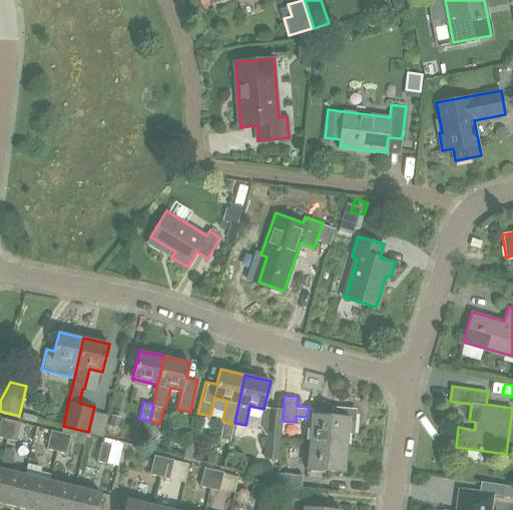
[(346,445),(347,432),(355,433),(357,407),(333,405),(332,416),(313,415),(311,442),(346,445)]
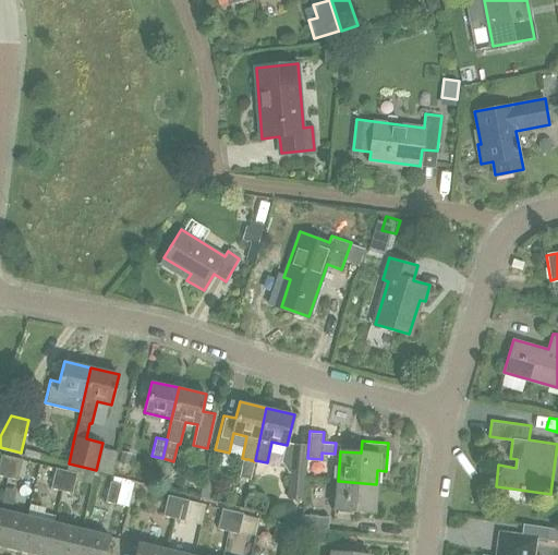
[(303,498),(305,471),(307,445),(294,443),(289,497),(303,498)]
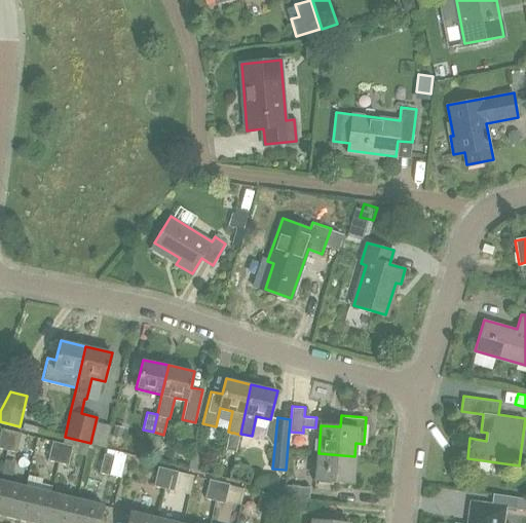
[(0,446),(6,449),(11,430),(1,426),(0,433),(0,446)]
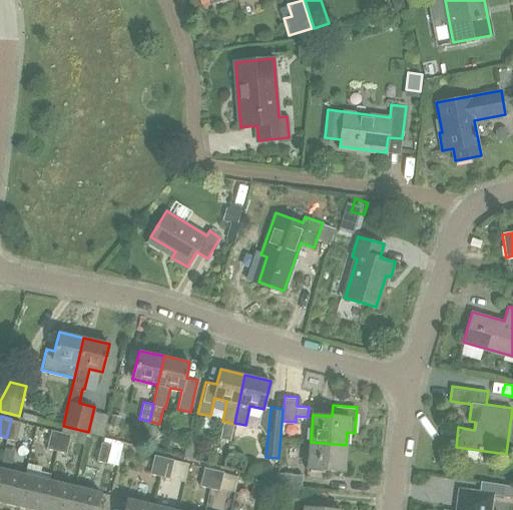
[(11,419),(6,438),(16,440),(21,421),(11,419)]
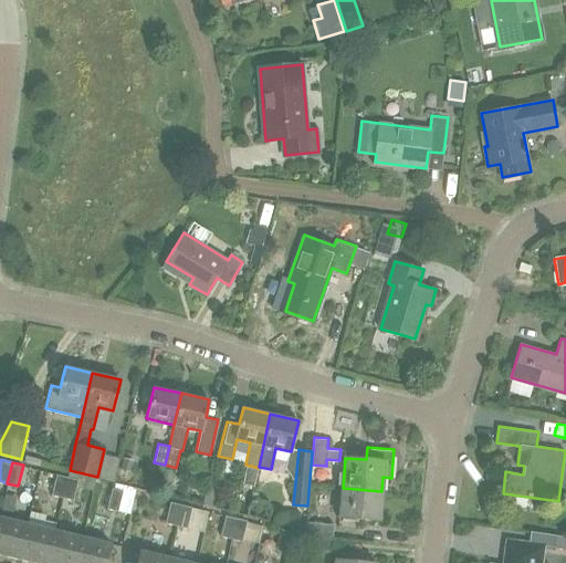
[(247,465),(242,483),(253,486),(258,468),(255,467),(254,467),(252,466),(250,466),(249,466),(247,465)]
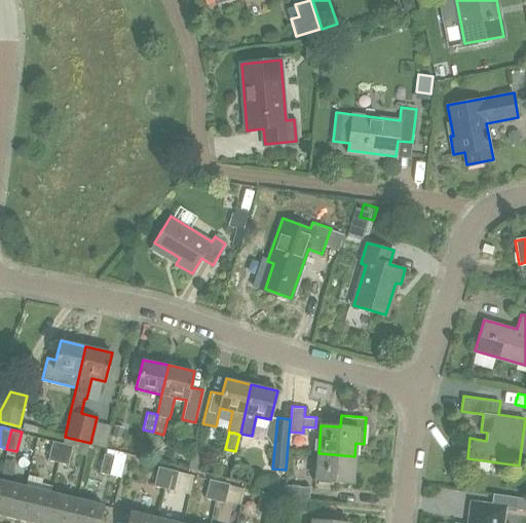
[(58,461),(62,442),(52,440),(48,459),(58,461)]
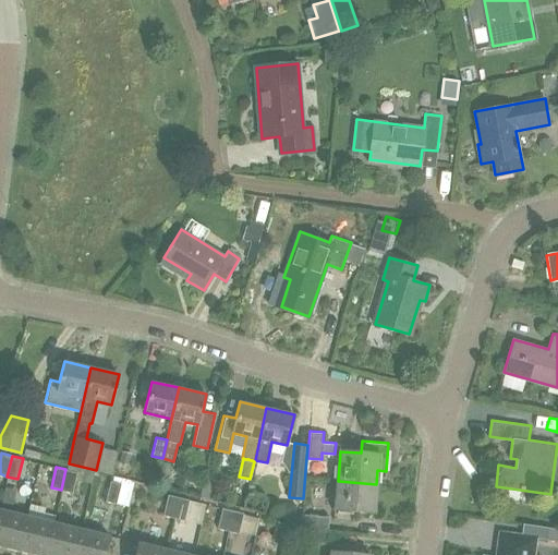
[(65,469),(61,490),(73,492),(77,472),(65,469)]
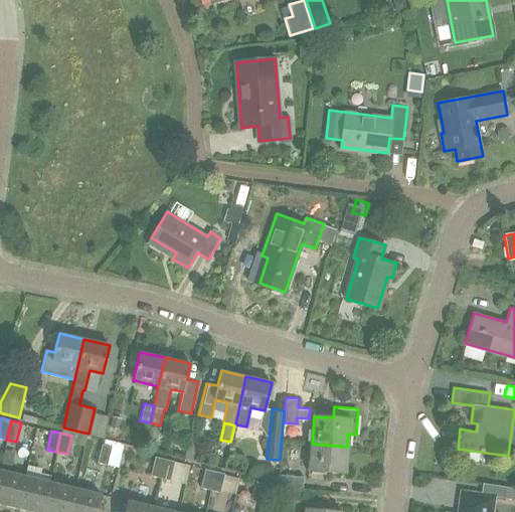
[(102,443),(98,461),(108,464),(113,445),(102,443)]
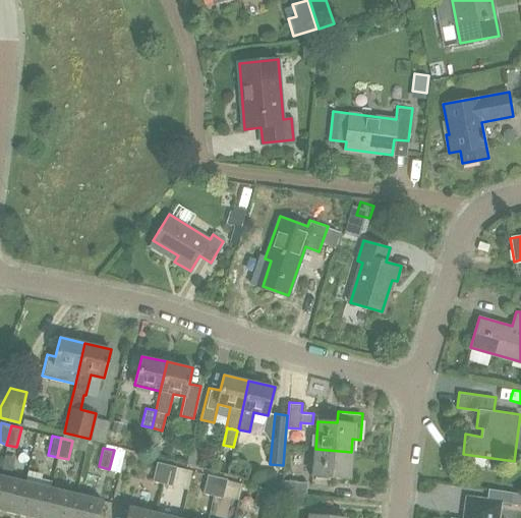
[(126,471),(129,449),(116,448),(114,470),(126,471)]
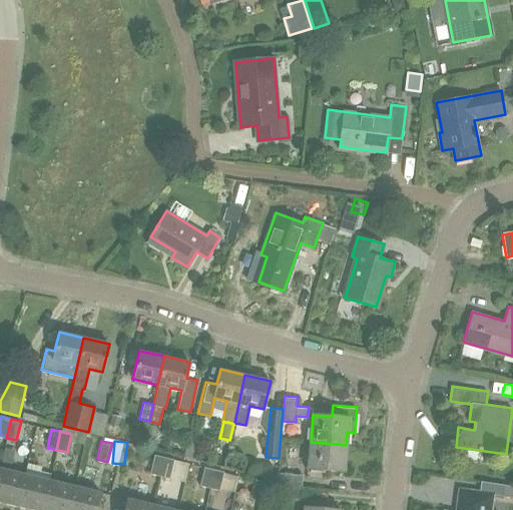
[(344,470),(346,445),(311,442),(308,467),(344,470)]
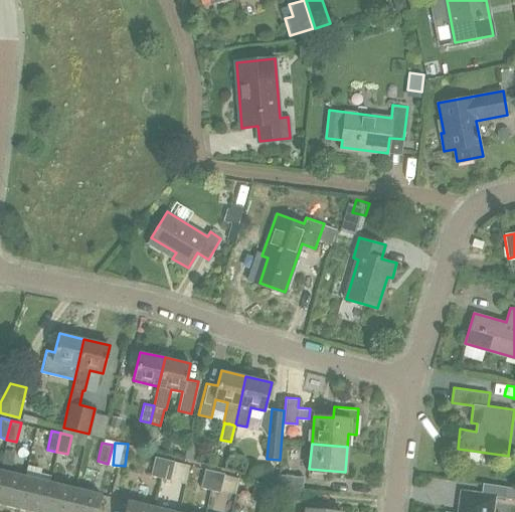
[(160,477),(164,458),(155,456),(151,475),(160,477)]
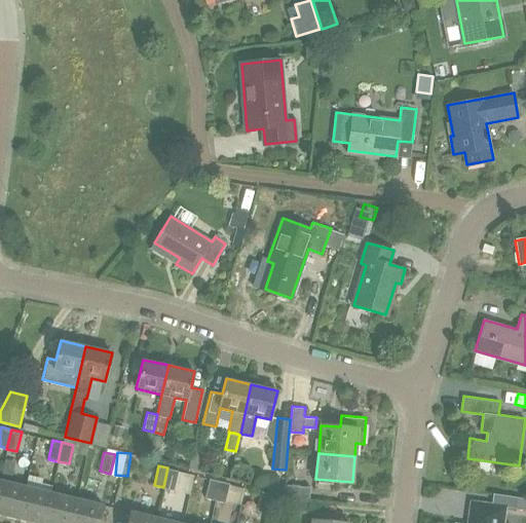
[(167,468),(163,487),(175,489),(179,470),(167,468)]
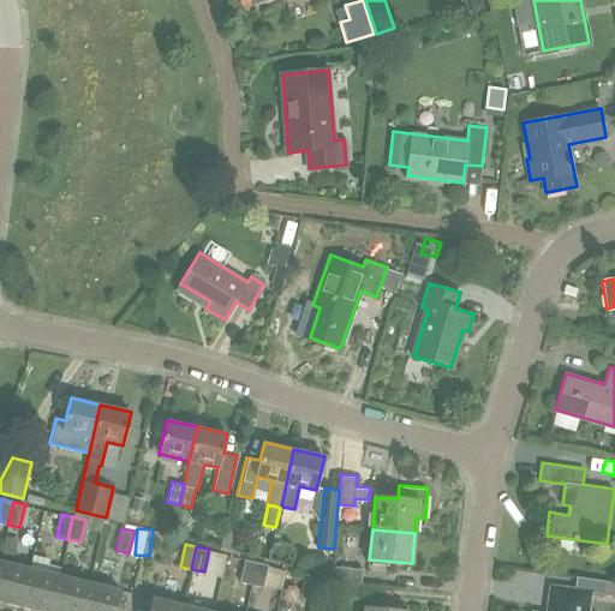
[(252,583),(258,561),(245,558),(239,581),(252,583)]
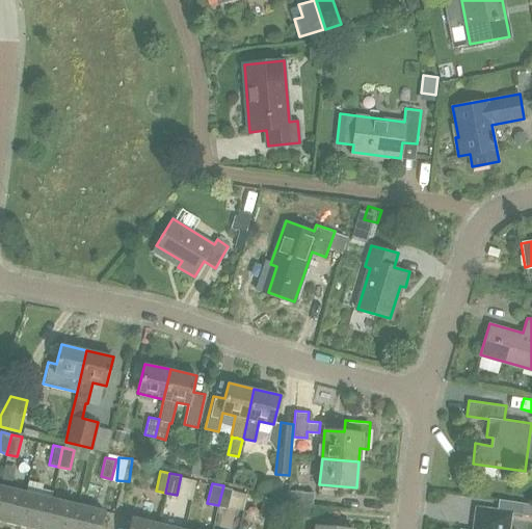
[(0,520),(18,524),(25,492),(0,485),(0,520)]
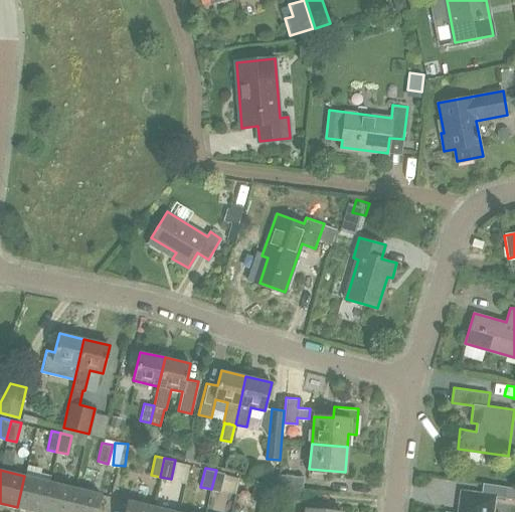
[(216,470),(211,489),(220,492),(225,473),(216,470)]
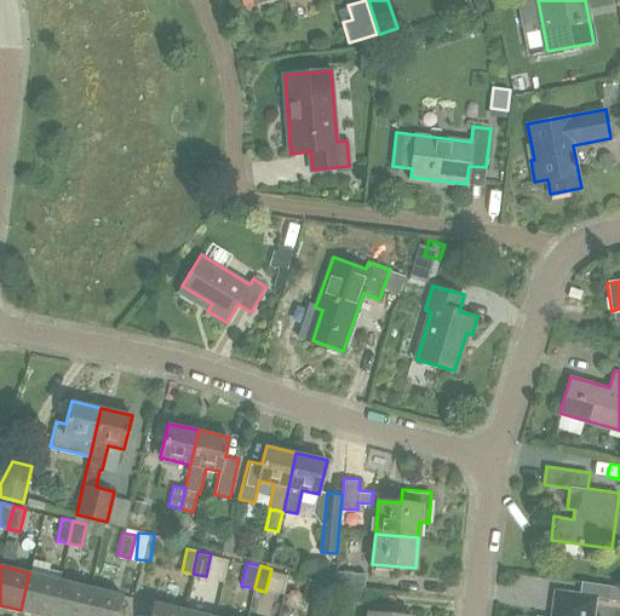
[(333,586),(365,588),(366,573),(334,569),(333,586)]
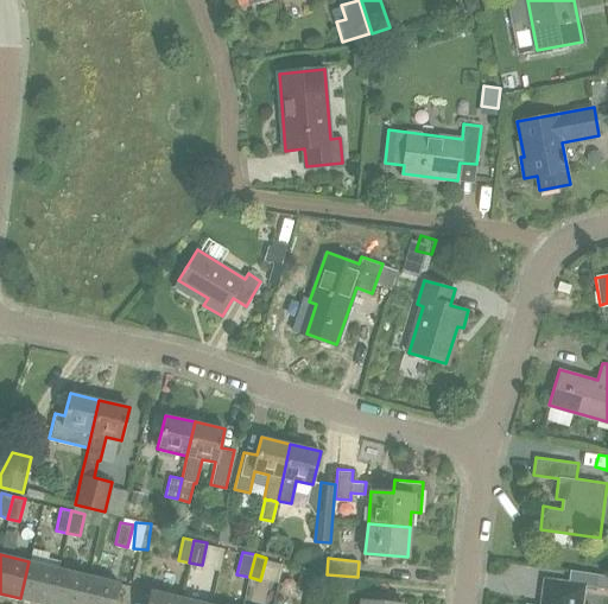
[(20,598),(44,603),(50,603),(58,568),(29,561),(20,598)]
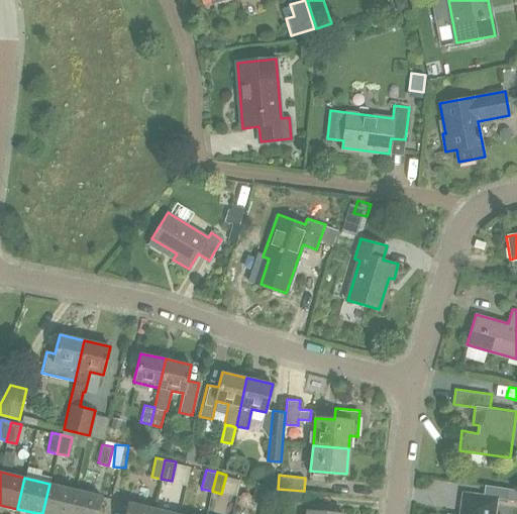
[(256,482),(252,501),(263,503),(268,484),(256,482)]
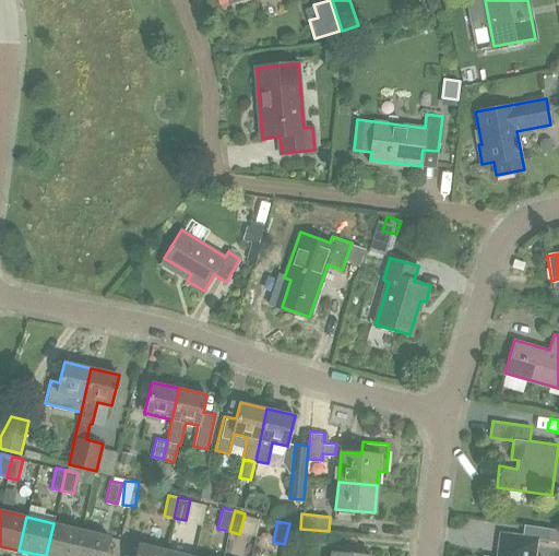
[(46,555),(74,555),(81,530),(54,523),(46,555)]
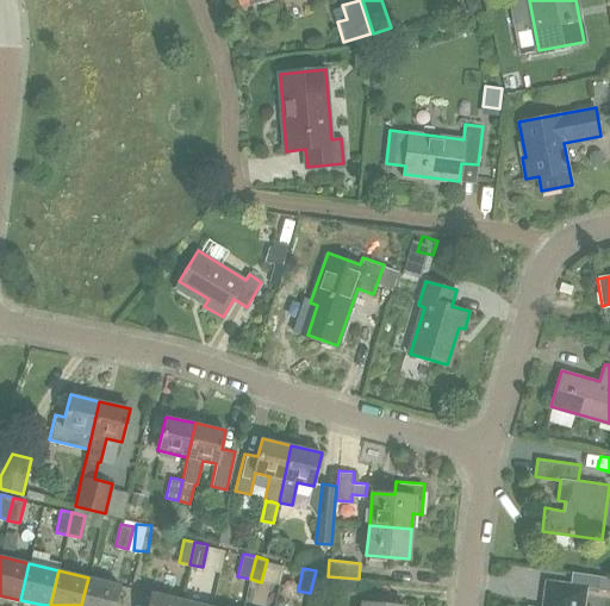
[(582,605),(585,586),(598,588),(609,589),(609,579),(609,575),(601,574),(572,570),(570,583),(547,581),(545,599),(547,599),(546,605),(582,605)]
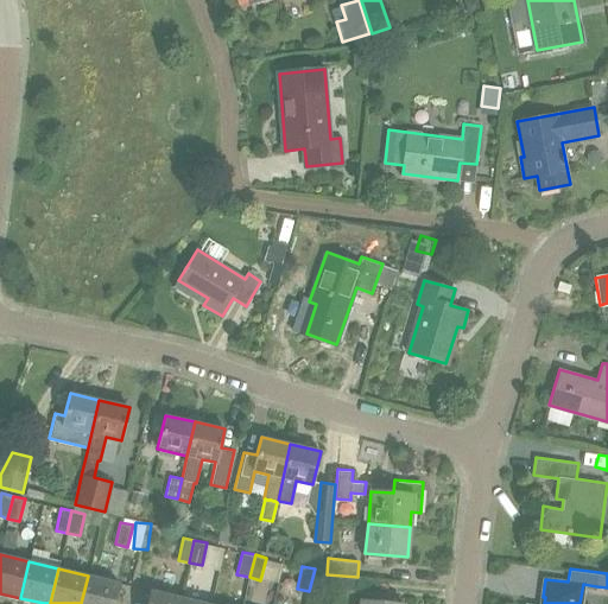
[(358,577),(327,574),(325,587),(356,591),(358,577)]
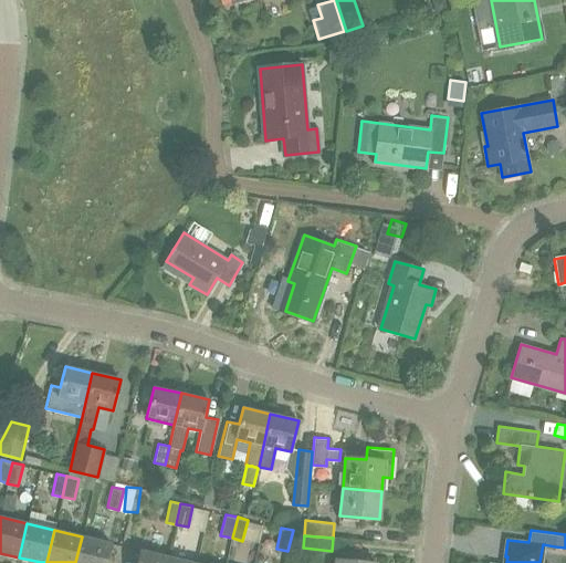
[(105,562),(111,543),(82,537),(75,562),(105,562)]
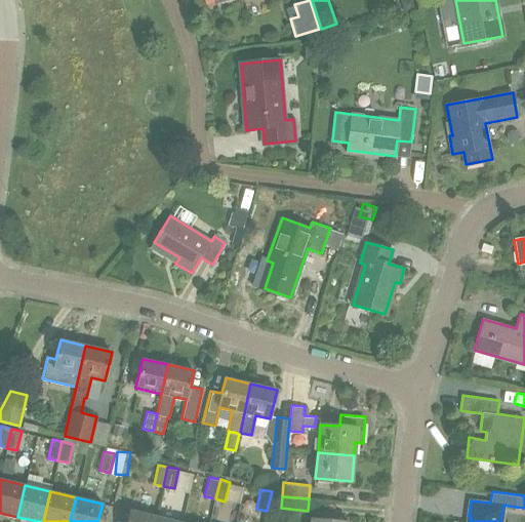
[(154,521),(156,517),(130,511),(127,521),(154,521)]
